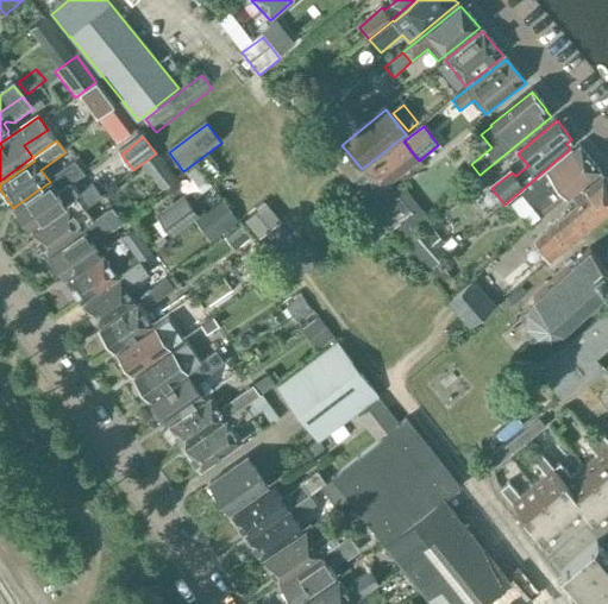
[(425,167),(403,142),(364,172),(365,174),(353,183),(392,231),(413,214),(389,184),(409,169),(414,175),(425,167)]
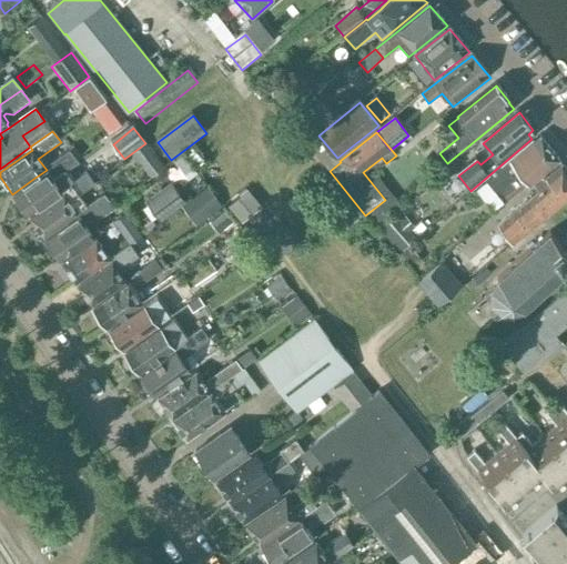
[(508,202),(559,162),(540,139),(486,181),(496,193),(499,190),(508,202)]
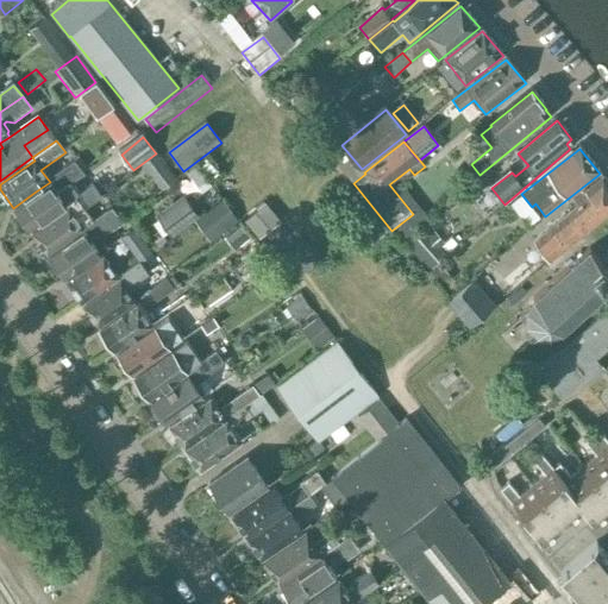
[(30,232),(68,206),(60,193),(85,176),(76,164),(50,182),(36,192),(38,195),(16,211),(30,232)]
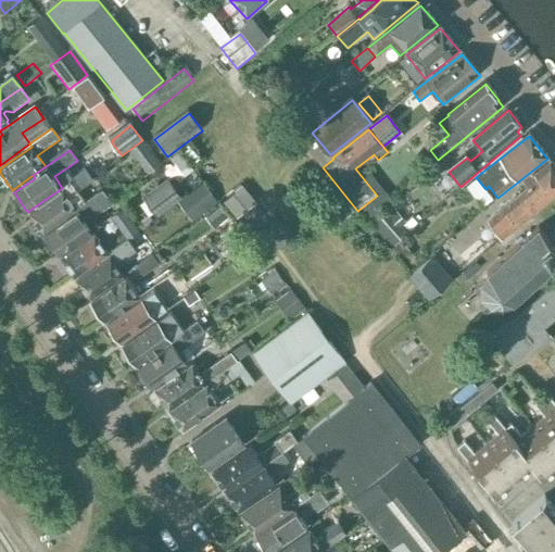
[(554,167),(551,162),(535,175),(533,173),(524,182),(528,187),(488,221),(503,239),(554,195),(554,167)]
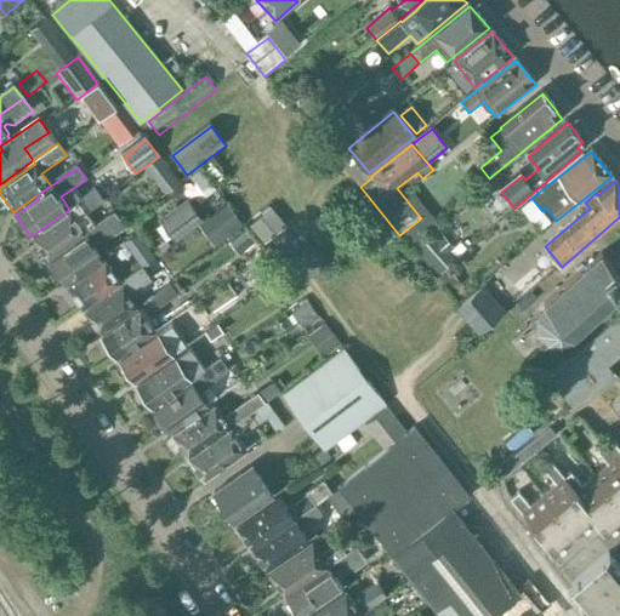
[(72,214),(33,240),(49,262),(86,235),(78,222),(104,203),(96,190),(69,210),(72,214)]
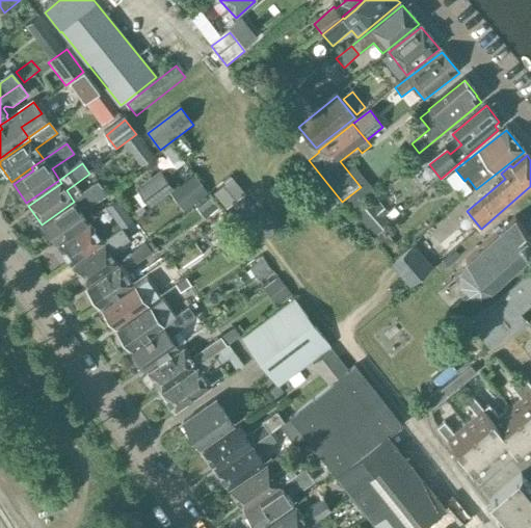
[(151,210),(175,191),(160,173),(137,191),(151,210)]
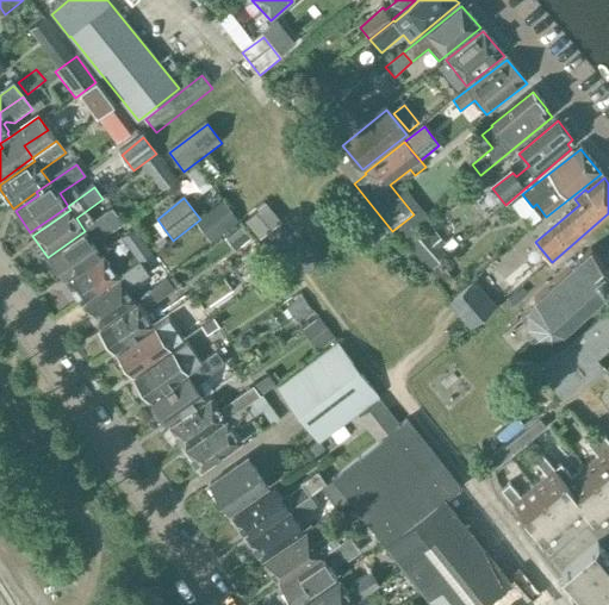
[(212,247),(240,225),(223,204),(196,225),(212,247)]
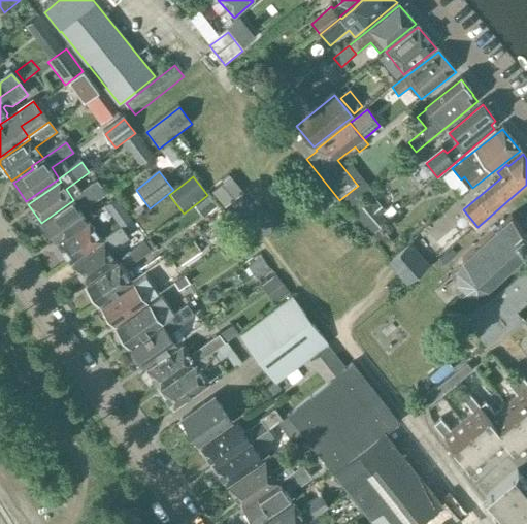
[(235,201),(244,194),(231,178),(222,186),(235,201)]
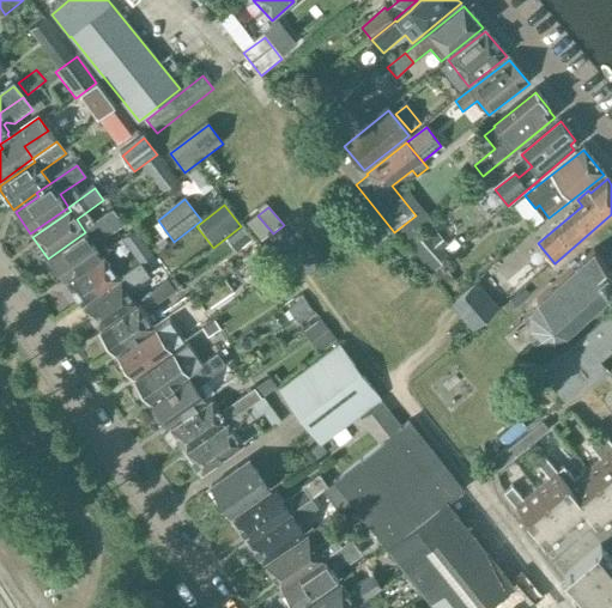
[(88,235),(50,261),(66,283),(108,251),(102,243),(125,228),(114,212),(86,232),(88,235)]
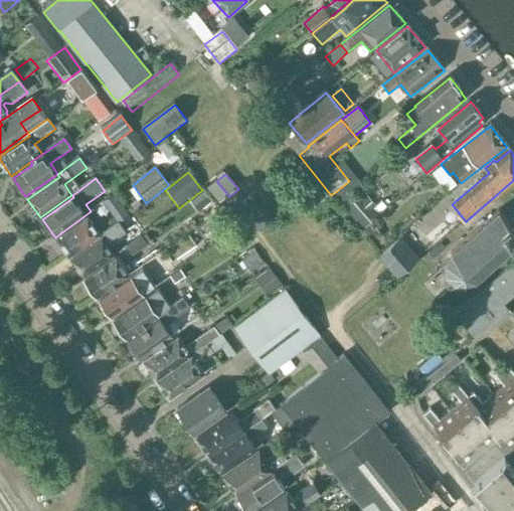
[(208,188),(220,203),(229,196),(216,181),(208,188)]
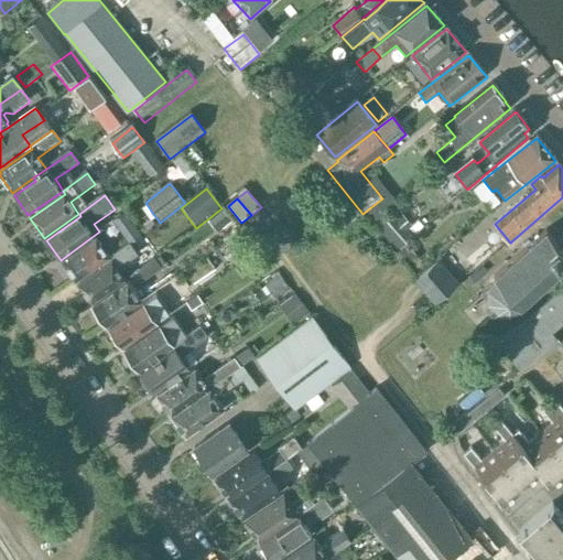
[(326,224),(336,235),(360,216),(352,204),(326,224)]
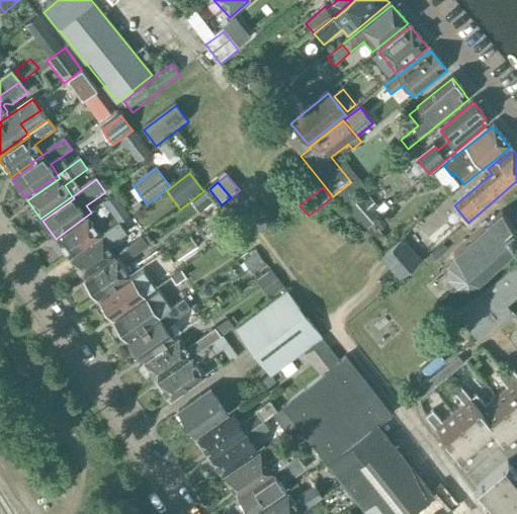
[(203,196),(192,204),(200,215),(211,206),(203,196)]
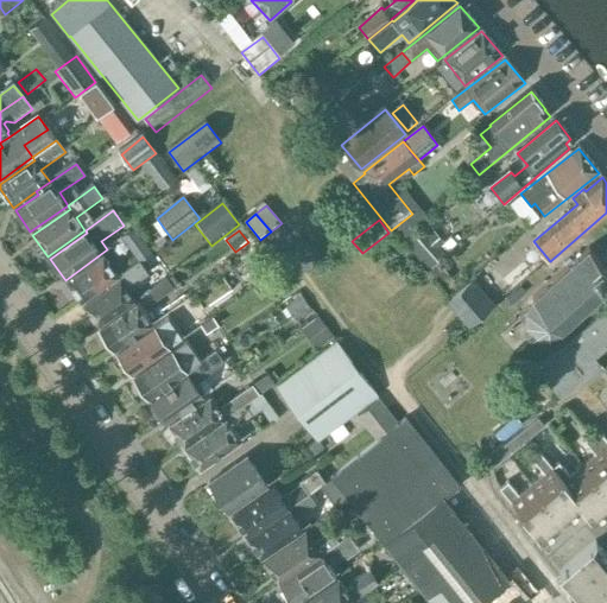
[(430,268),(446,255),(424,230),(409,243),(417,252),(413,254),(415,255),(422,264),(424,261),(430,268)]
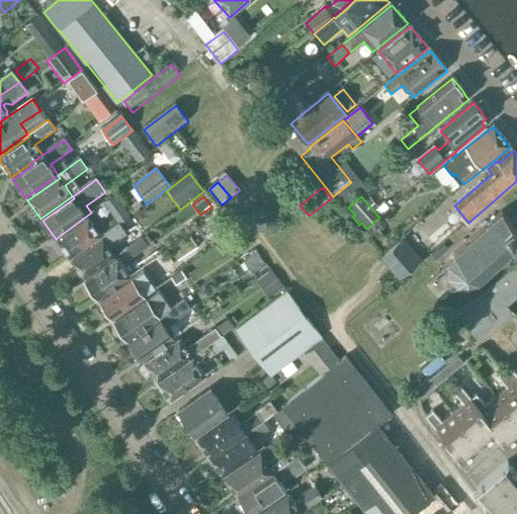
[(468,287),(479,282),(516,248),(516,230),(501,212),(454,253),(446,268),(428,283),(441,298),(457,284),(468,287)]
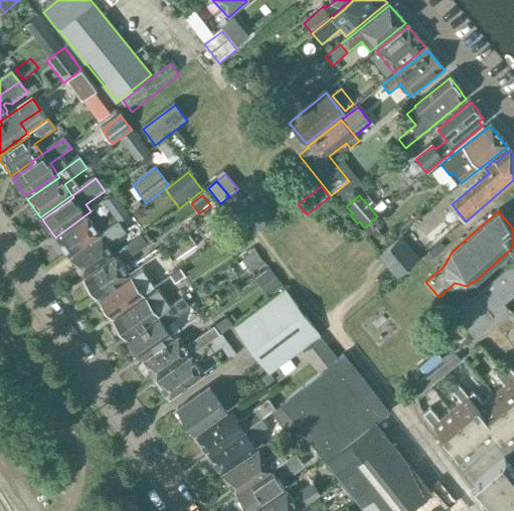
[(89,218),(56,240),(69,259),(101,235),(89,218)]
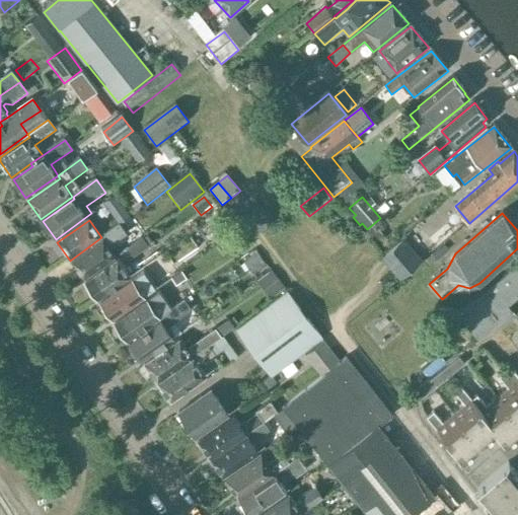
[(103,240),(71,263),(84,281),(116,259),(108,248),(119,241),(119,242),(128,236),(120,225),(101,238),(103,240)]
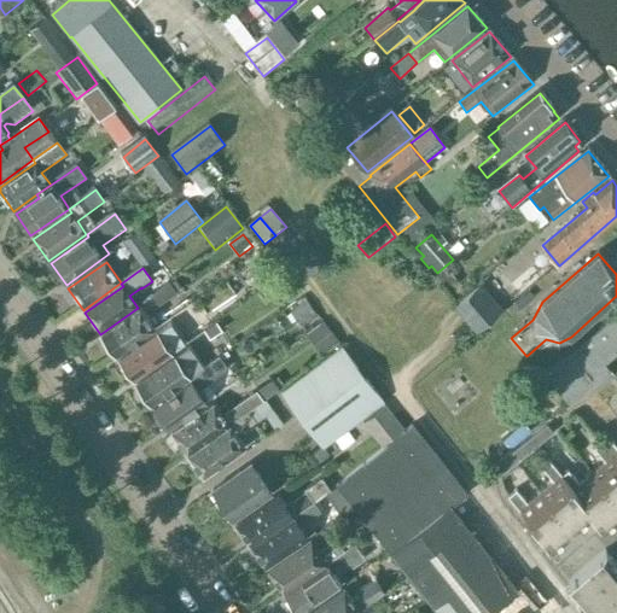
[(453,311),(477,337),(505,313),(481,286),(453,311)]
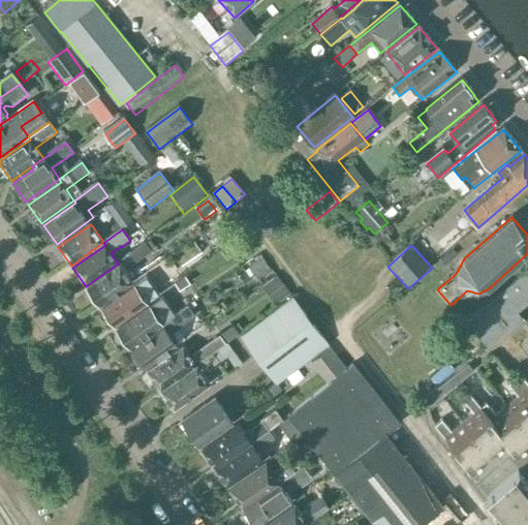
[(274,275),(264,260),(250,270),(257,282),(265,277),(267,280),(270,278),(274,275)]
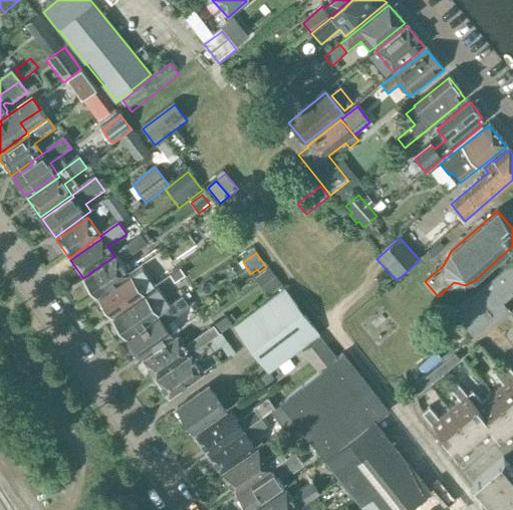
[(116,258),(85,280),(97,298),(129,276),(116,258)]
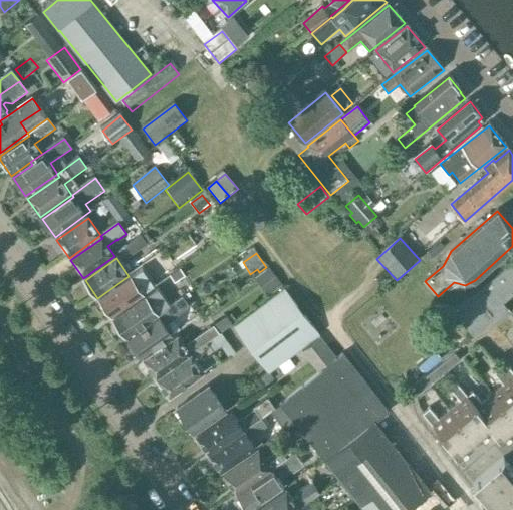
[(512,265),(475,295),(453,313),(475,339),(508,310),(502,303),(512,294),(512,265)]
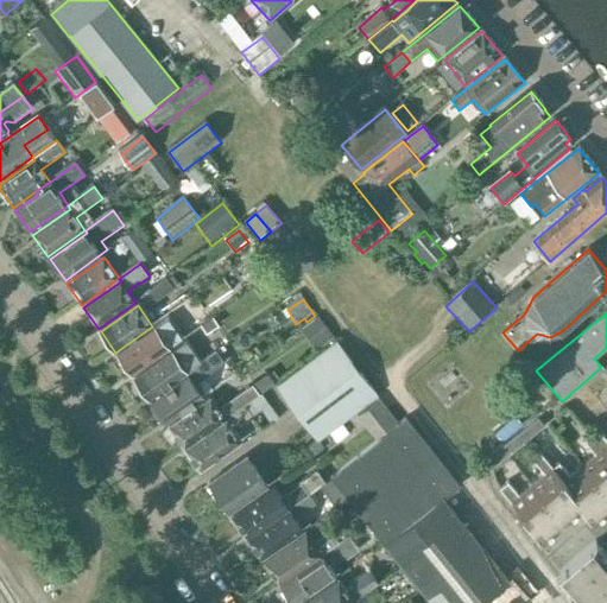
[(303,332),(318,353),(335,341),(320,319),(303,332)]
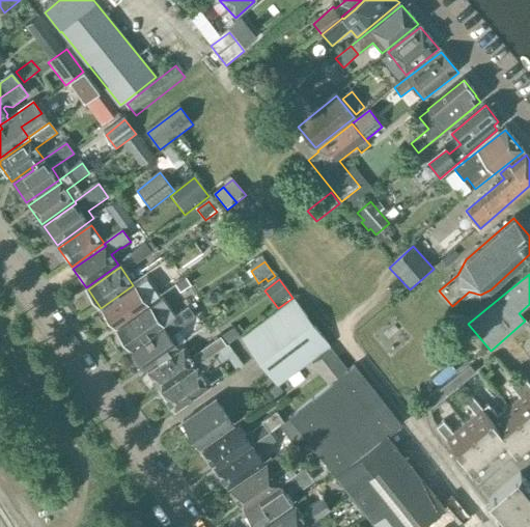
[(187,280),(175,288),(180,297),(192,288),(187,280)]
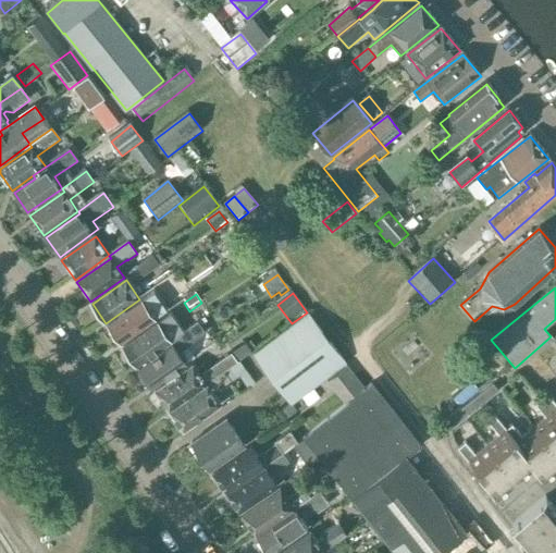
[(108,326),(122,345),(156,321),(141,302),(108,326)]
